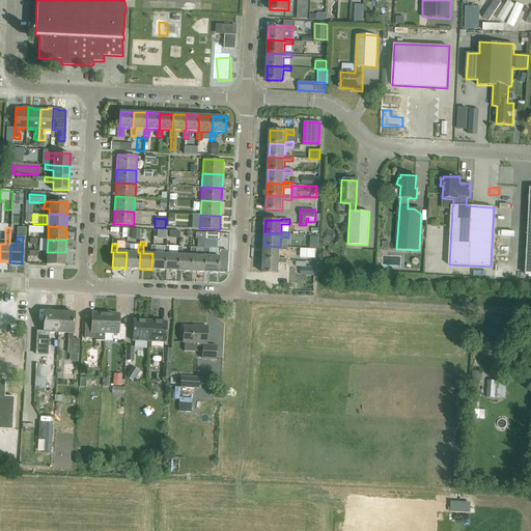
[(126,269),(139,269),(140,253),(138,252),(130,252),(130,245),(124,244),(124,252),(127,252),(126,269)]
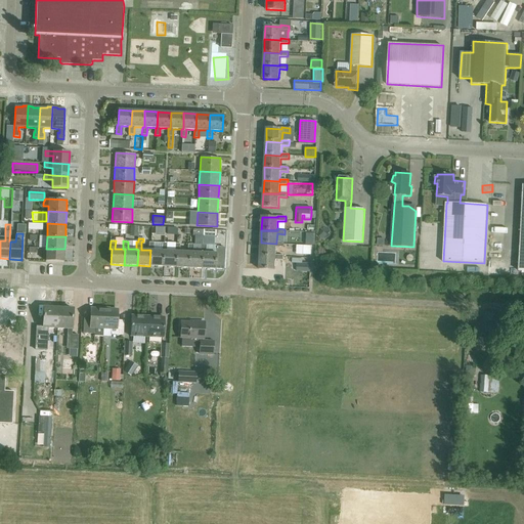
[(276,257),(276,255),(276,247),(285,247),(285,243),(276,242),(276,244),(261,243),(260,256),(276,257)]
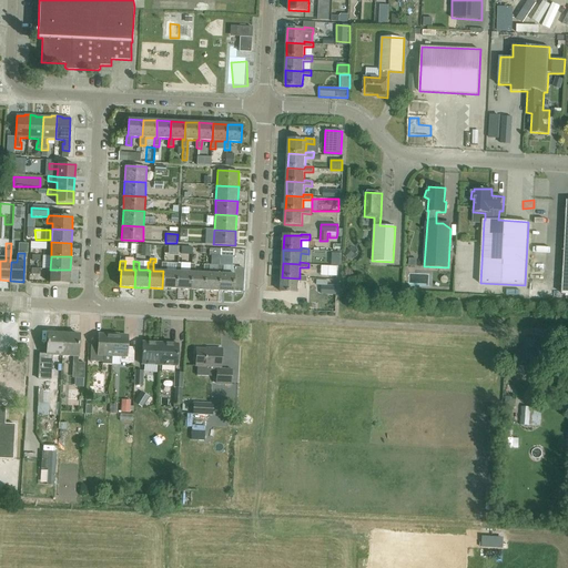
[(162,288),(176,290),(178,272),(175,272),(176,264),(168,263),(162,263),(161,271),(163,271),(162,288)]
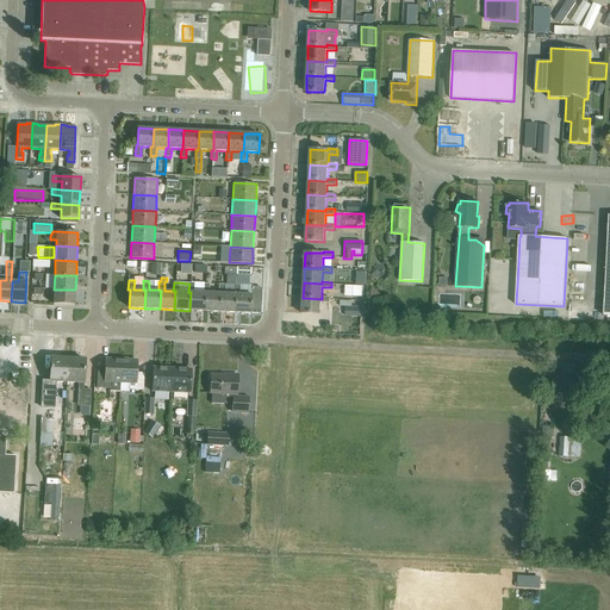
[(191,292),(190,311),(205,311),(206,292),(204,292),(194,292),(194,282),(190,282),(190,284),(188,292),(191,292)]
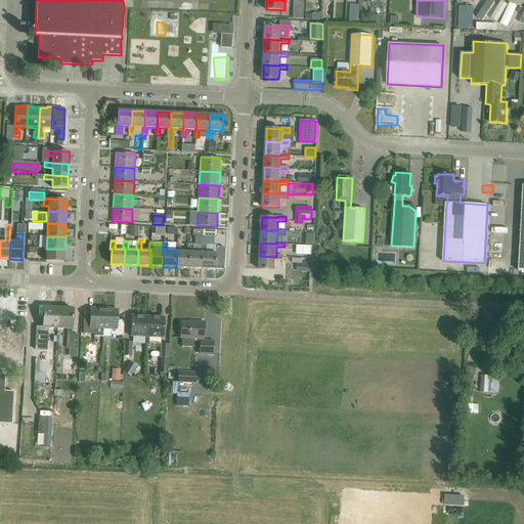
[(176,267),(189,268),(189,252),(187,252),(180,252),(180,244),(175,244),(175,251),(177,251),(176,267)]
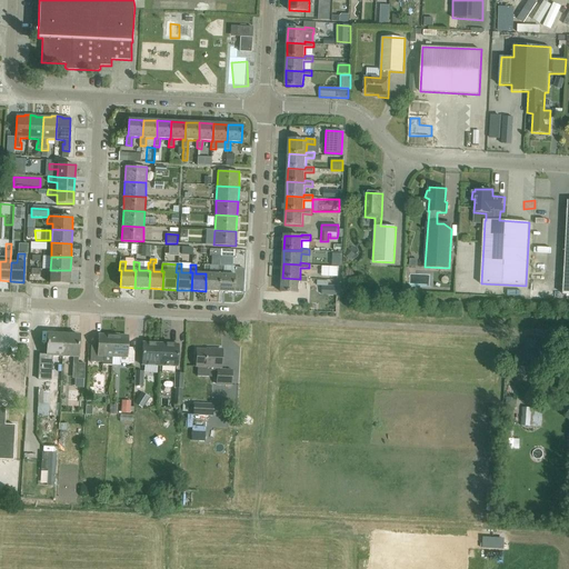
[(206,273),(206,291),(219,291),(220,275),(218,273),(209,273),(210,266),(205,265),(203,273),(206,273)]
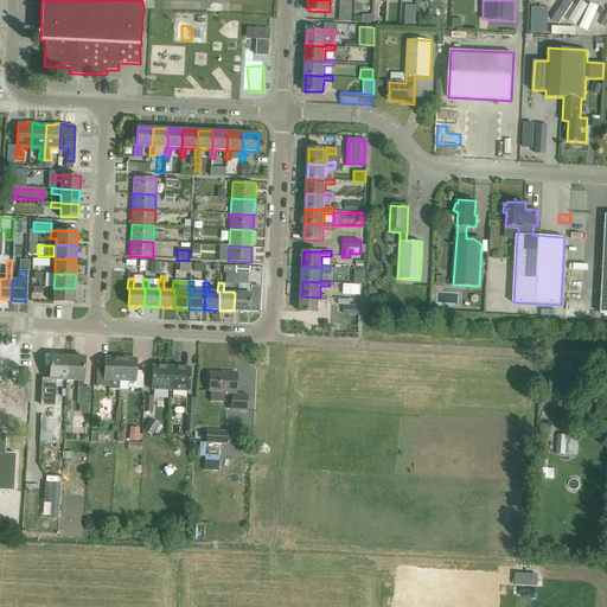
[(232,283),(232,292),(235,293),(234,311),(249,312),(249,311),(250,286),(250,285),(232,283)]
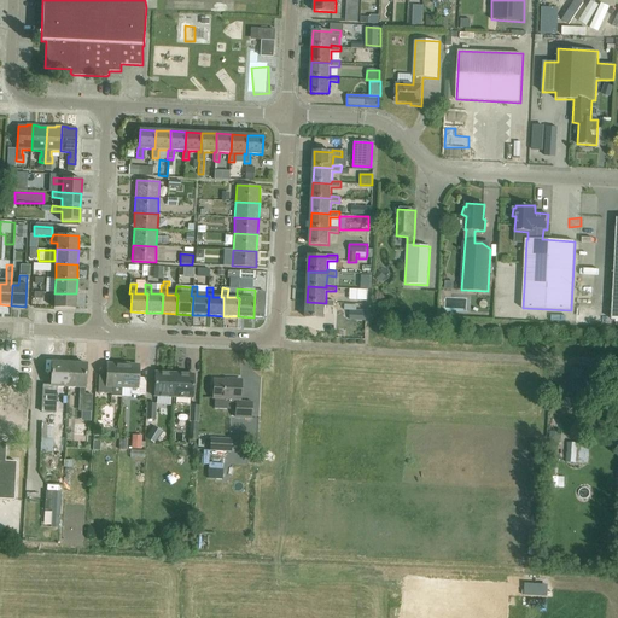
[(255,291),(254,316),(256,318),(264,318),(266,292),(257,291),(255,291)]
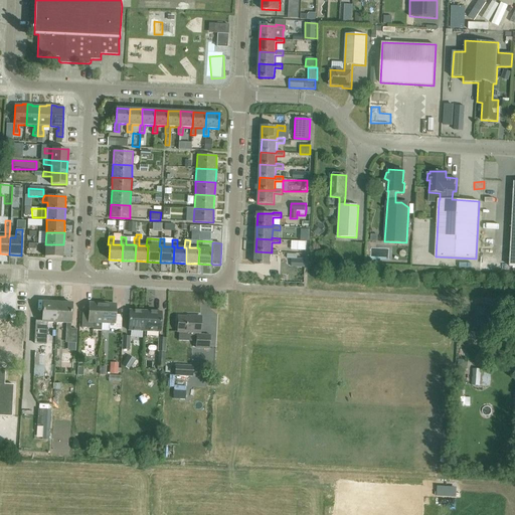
[(305,243),(295,242),(294,250),(305,250),(305,243)]
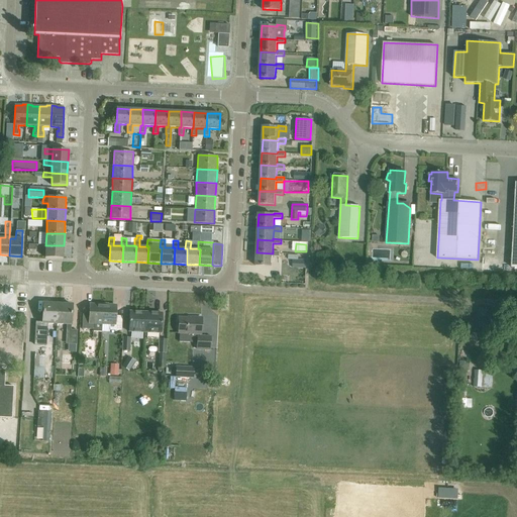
[(63,259),(64,245),(45,245),(45,257),(63,259)]
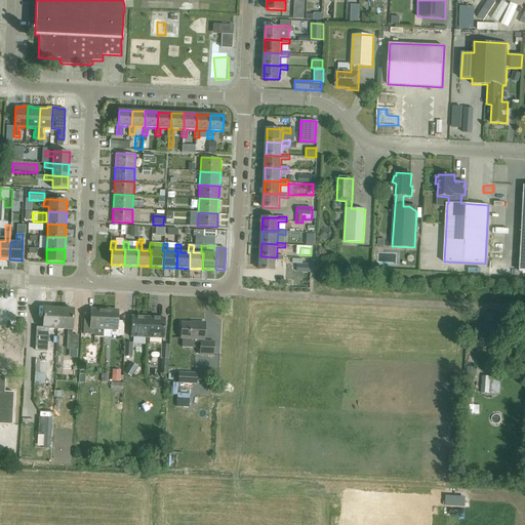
[(277,257),(260,256),(259,270),(276,271),(276,260),(284,260),(284,255),(277,255),(277,257)]
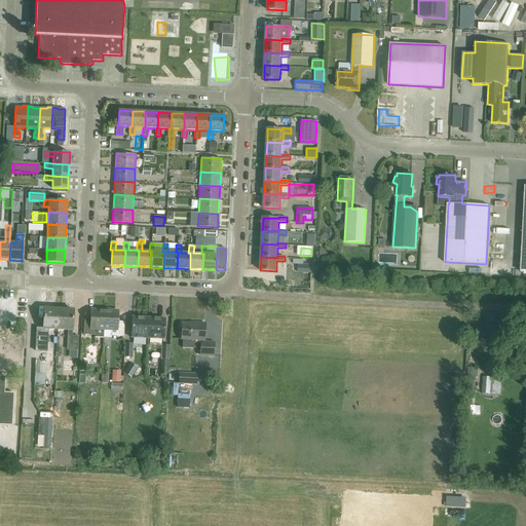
[(297,272),(310,273),(311,265),(303,265),(303,260),(294,260),(293,264),(297,264),(297,272)]
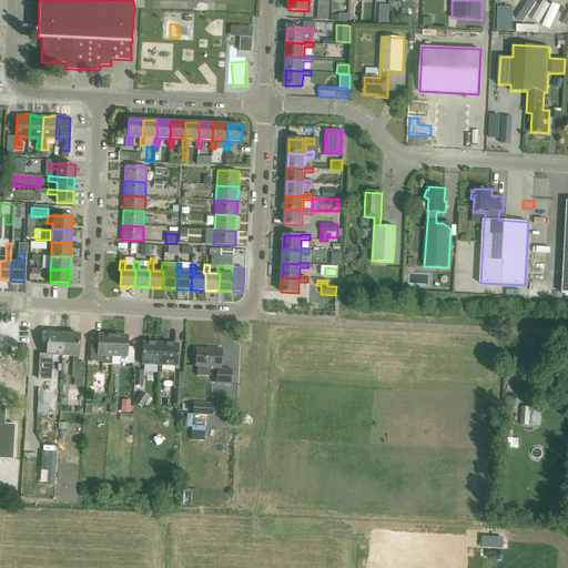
[(51,355),(62,356),(63,333),(50,332),(50,333),(48,333),(47,361),(40,361),(39,378),(28,378),(27,402),(49,403),(51,355)]
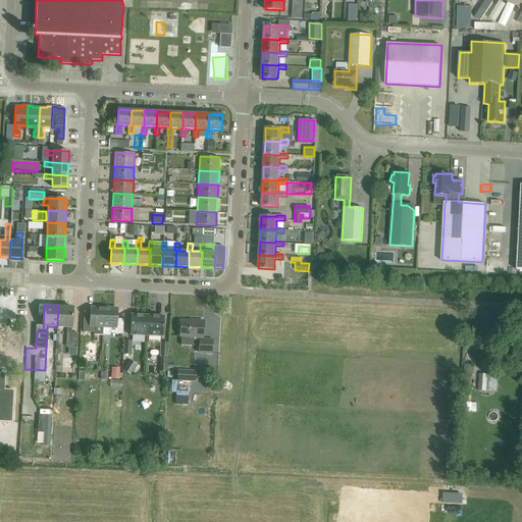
[(70,306),(58,306),(57,327),(67,327),(66,347),(77,348),(77,333),(71,332),(73,308),(70,307),(70,306)]
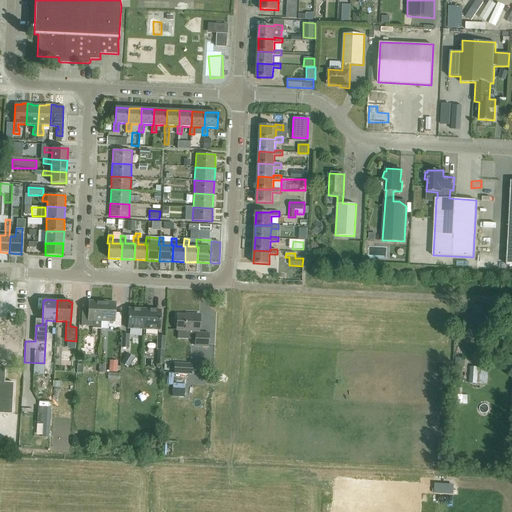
[(101,321),(102,321),(102,302),(89,301),(89,311),(82,311),(81,326),(93,326),(92,329),(101,329),(101,321)]
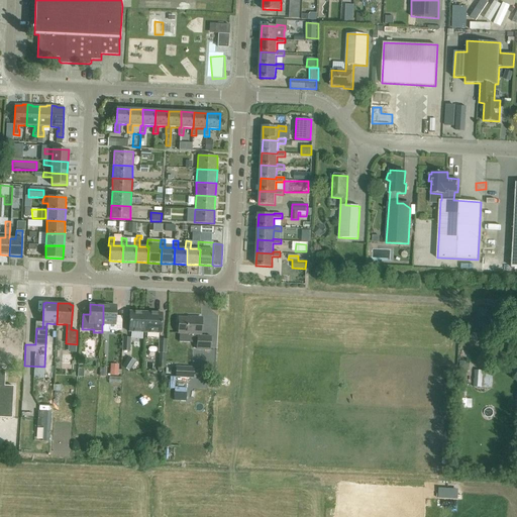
[(117,305),(103,305),(103,324),(110,324),(110,330),(122,331),(123,316),(116,316),(117,305)]
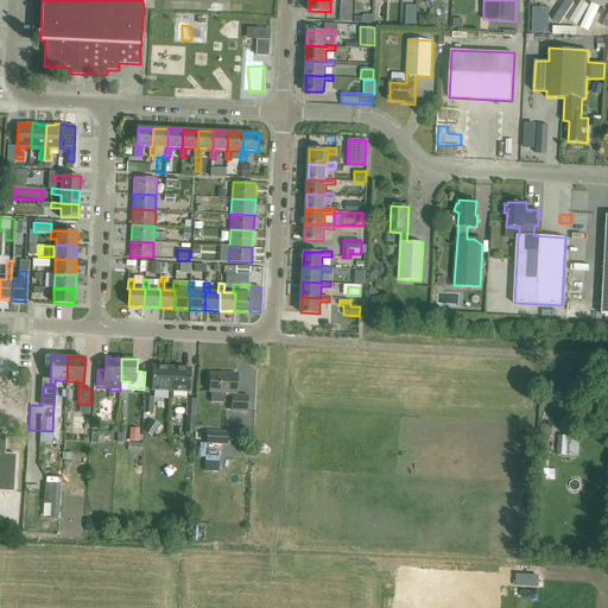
[(171,391),(172,367),(153,366),(152,391),(171,391)]
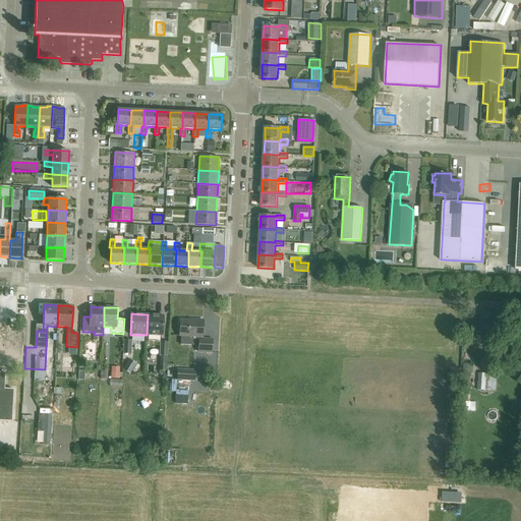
[(148,314),(147,335),(163,336),(164,315),(148,314)]
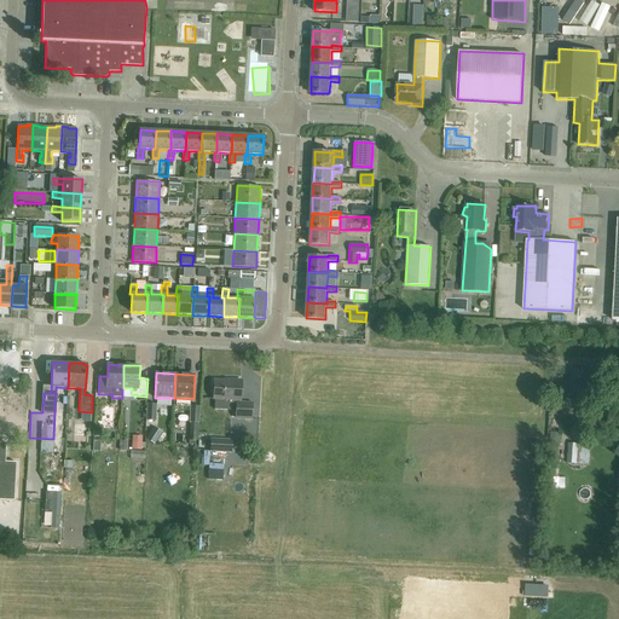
[(236,418),(252,418),(253,403),(241,403),(242,380),(230,380),(230,381),(215,381),(214,399),(237,400),(236,418)]
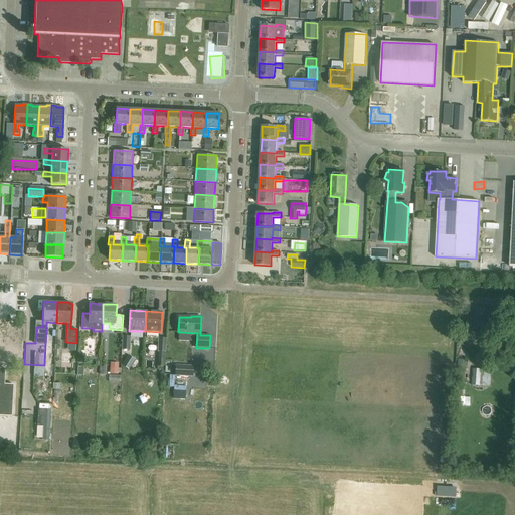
[(10,332),(10,325),(0,324),(0,344),(14,345),(14,332),(10,332)]
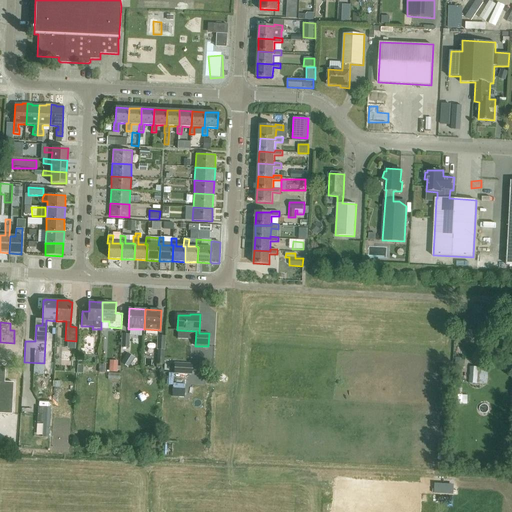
[(107,360),(107,370),(118,370),(118,360),(107,360)]
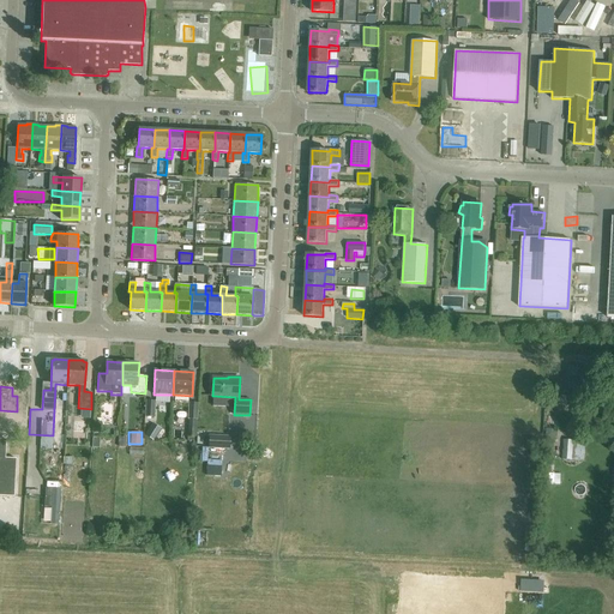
[(210,435),(209,447),(229,449),(230,437),(210,435)]
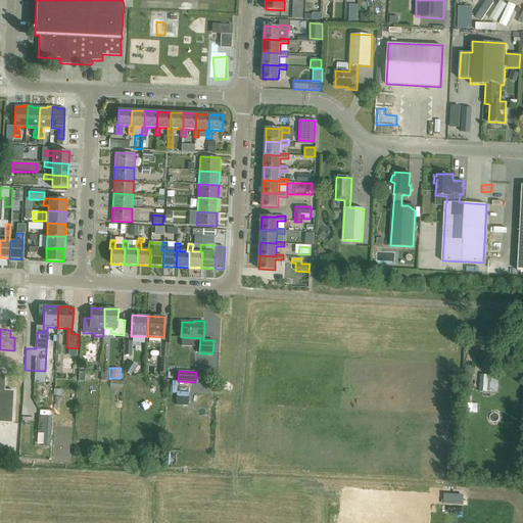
[(0,374),(0,422),(12,423),(13,390),(4,390),(4,375),(0,374)]
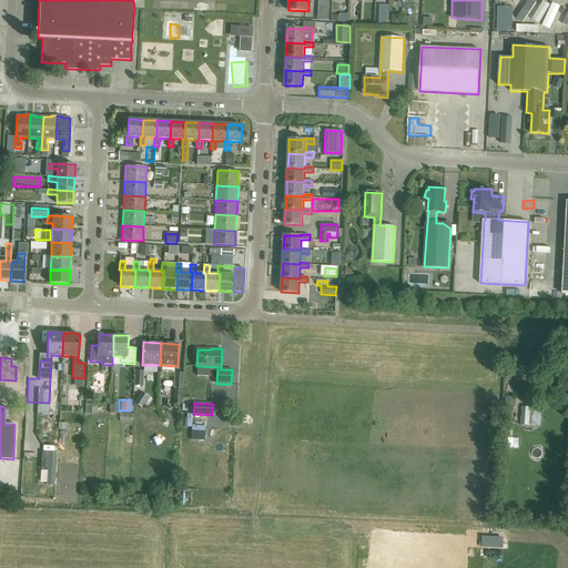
[(537,427),(538,408),(521,407),(520,425),(537,427)]
